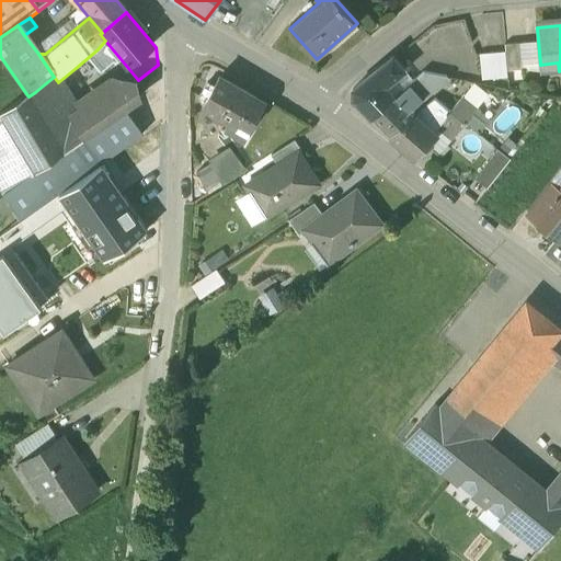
[(521,44),(505,45),(505,52),(507,71),(524,70),(521,44)]
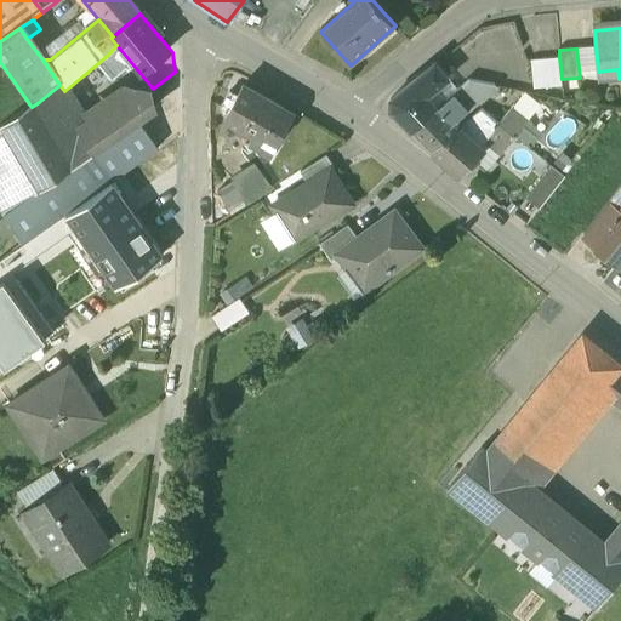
[(559,57),(531,60),(534,89),(562,85),(562,79),(559,57)]
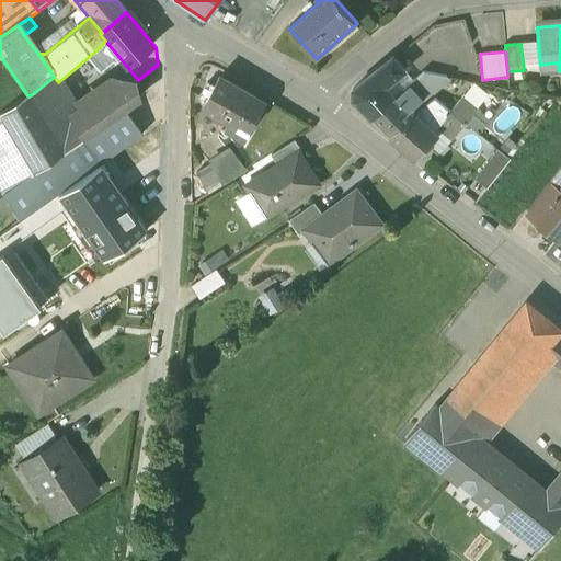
[(404,71),(393,57),(374,72),(353,90),(353,100),(373,118),(388,104),(393,98),(389,93),(397,88),(400,92),(405,89),(412,82),(402,72),(404,71)]
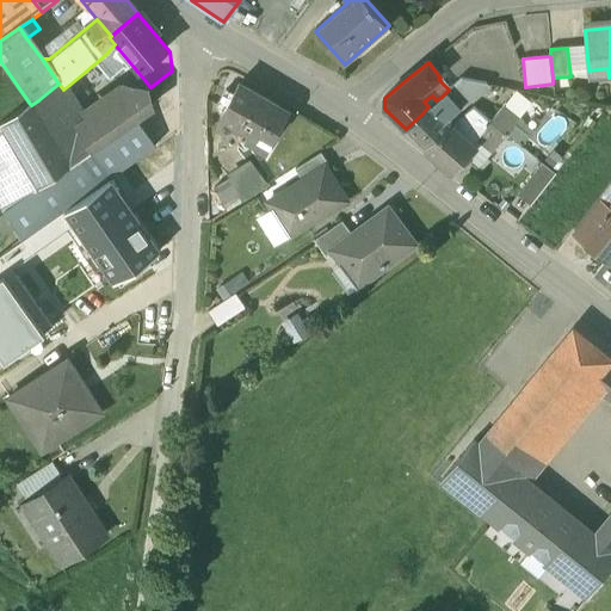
[(122,99),(62,142),(75,165),(136,121),(158,105),(176,93),(172,71),(150,87),(146,91),(122,99)]
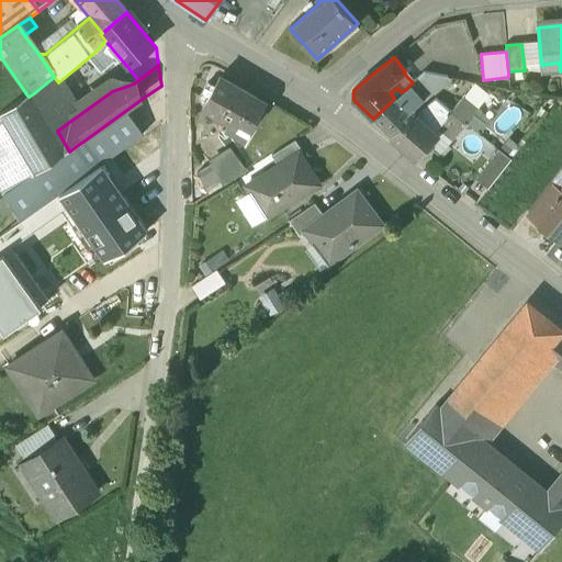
[(76,68),(64,78),(67,82),(79,72),(76,68)]
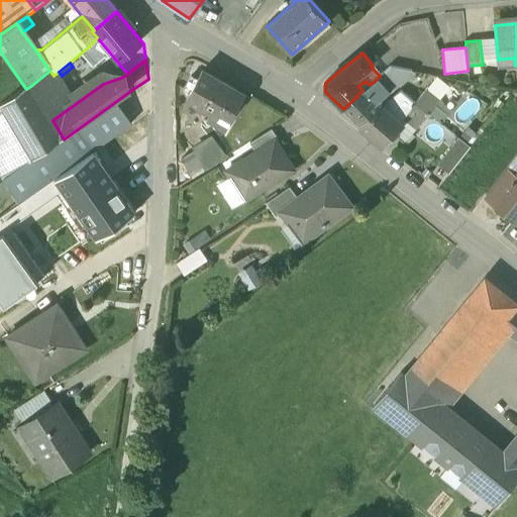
[(413,72),(391,67),(380,76),(374,82),(387,94),(411,74),(413,72)]
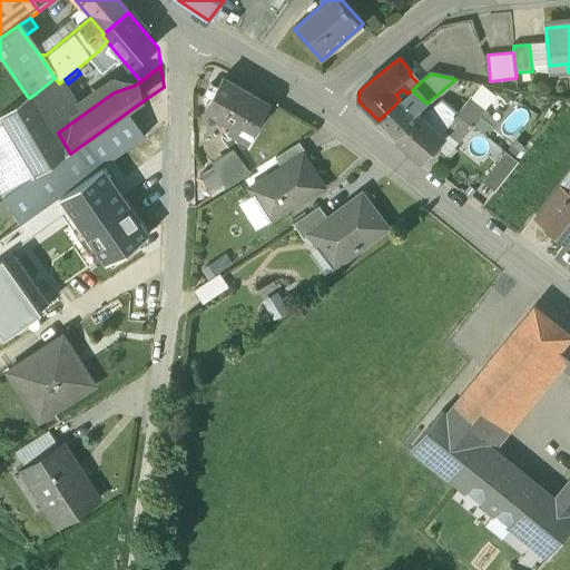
[(269,106),(223,79),(217,89),(210,86),(203,99),(209,102),(206,109),(239,129),(243,125),(255,131),(269,106)]
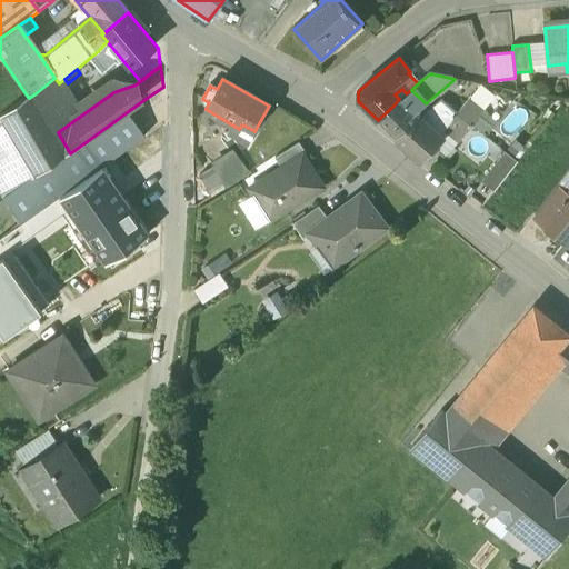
[(477,88),(457,112),(471,125),(472,125),(492,100),(477,88)]
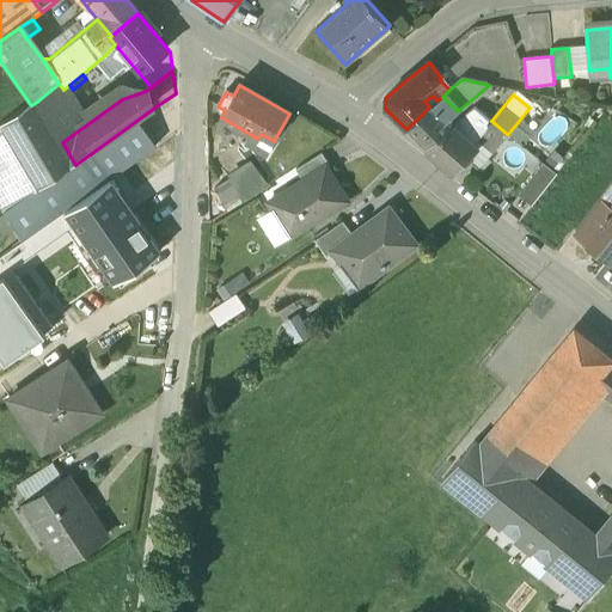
[(433,96),(424,102),(429,106),(432,105),(436,101),(433,96)]
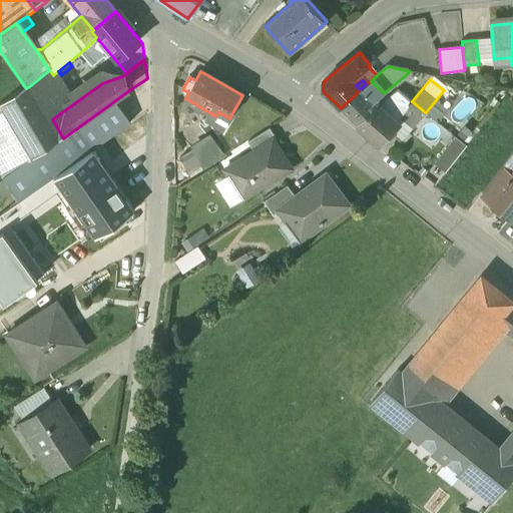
[(384,93),(371,81),(366,84),(362,88),(360,89),(355,95),(367,105),(365,107),(366,108),(384,93)]
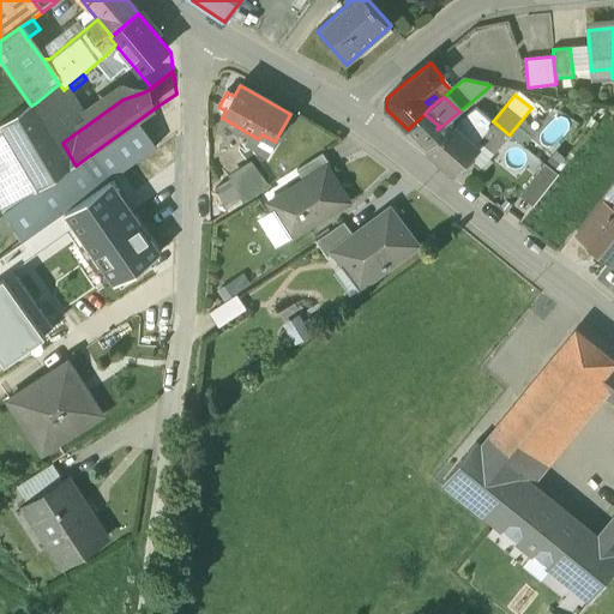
[(62,143),(38,101),(31,106),(30,104),(0,125),(0,126),(37,192),(73,167),(76,166),(62,143)]
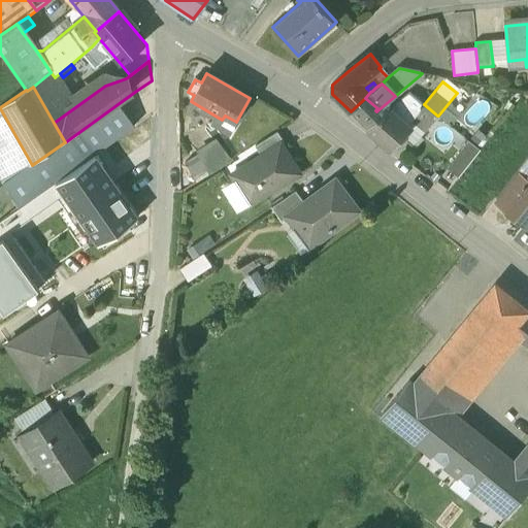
[(136,91),(118,104),(124,114),(144,102),(136,91)]
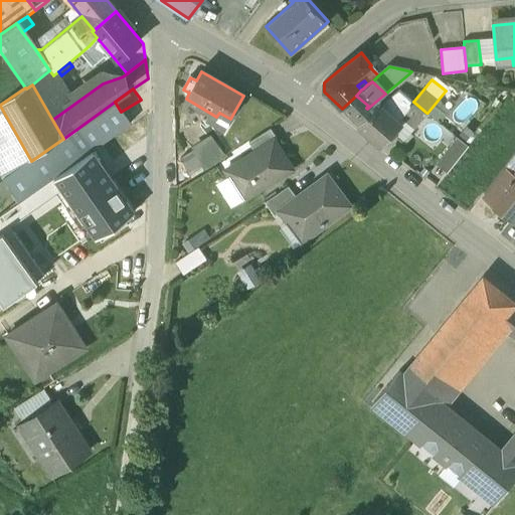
[(399,91),(379,106),(398,122),(402,117),(413,102),(399,91)]
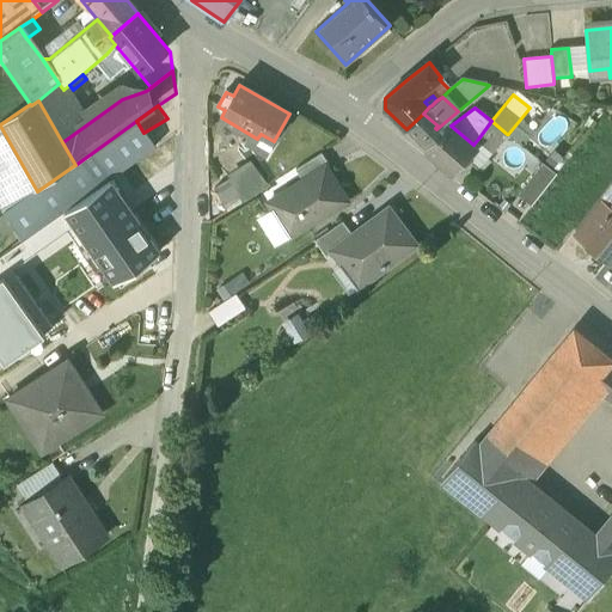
[(438,126),(423,114),(407,129),(418,141),(435,128),(438,126)]
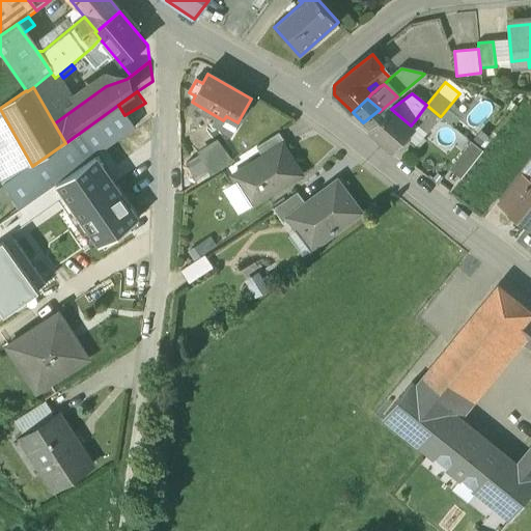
[(65,143),(63,144),(32,166),(3,187),(19,213),(20,212),(96,159),(135,130),(124,115),(118,105),(65,143)]
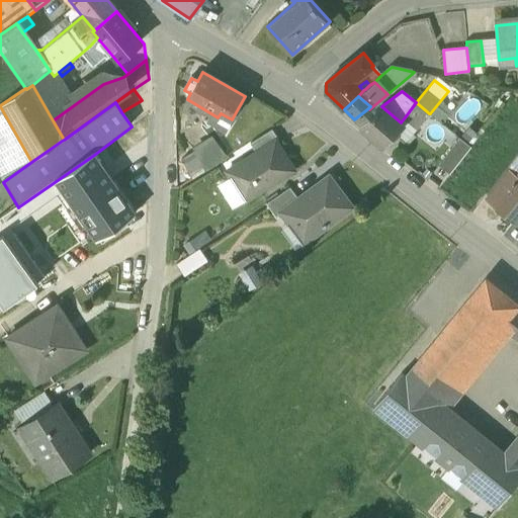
[(429,113),(416,102),(405,117),(418,128),(430,113),(429,113)]
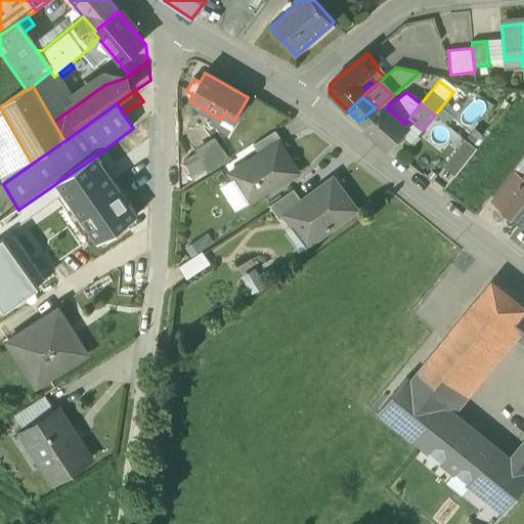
[(32,164),(0,107),(0,178),(3,184),(32,164)]
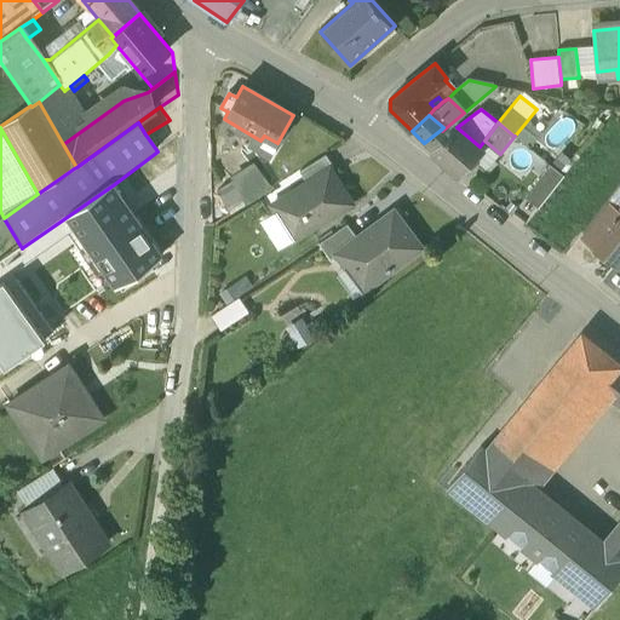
[(480,147),(457,127),(431,150),(458,173),(463,168),(466,173),(475,164),(471,160),(482,149),(480,147)]
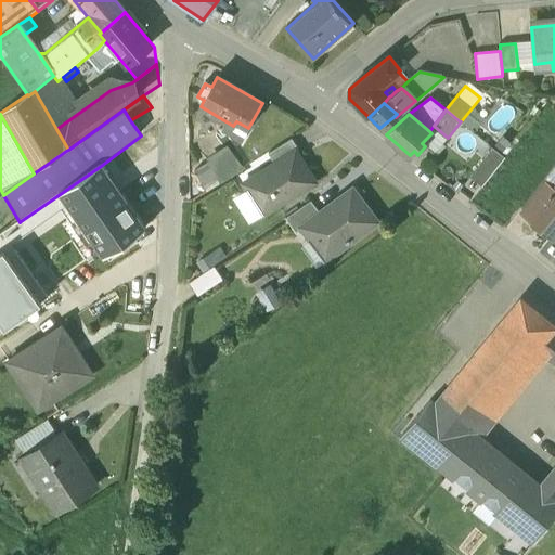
[(291,140),(268,154),(274,165),(294,153),(295,154),(298,151),(291,140)]
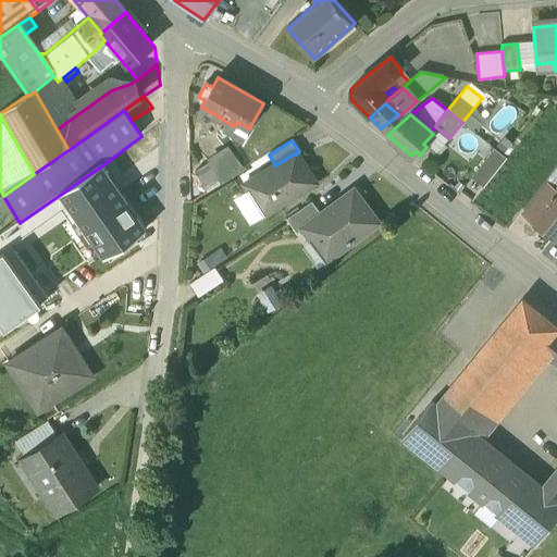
[(236,148),(198,169),(211,193),(249,172),(236,148)]
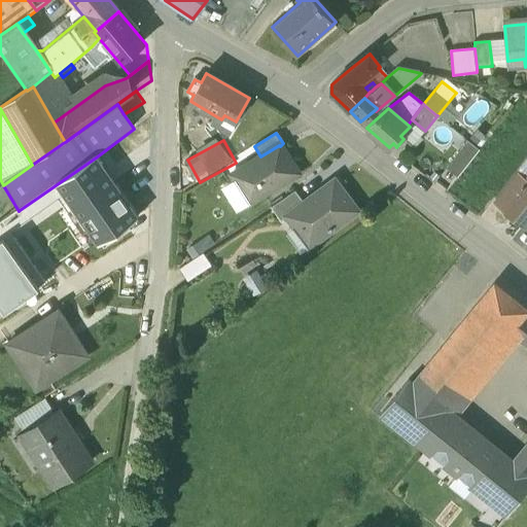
[(468,141),(449,167),(460,175),(480,149),(468,141)]
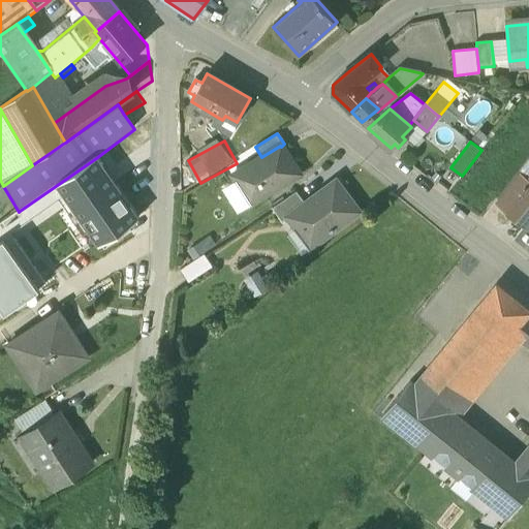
[(261,157),(232,176),(236,181),(222,189),(238,214),(299,176),(281,147),(280,146),(261,157)]
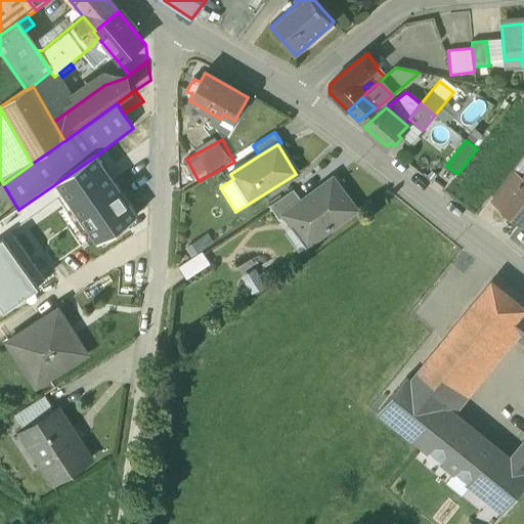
[(95,157),(19,209),(29,221),(57,201),(91,250),(137,218),(95,157)]
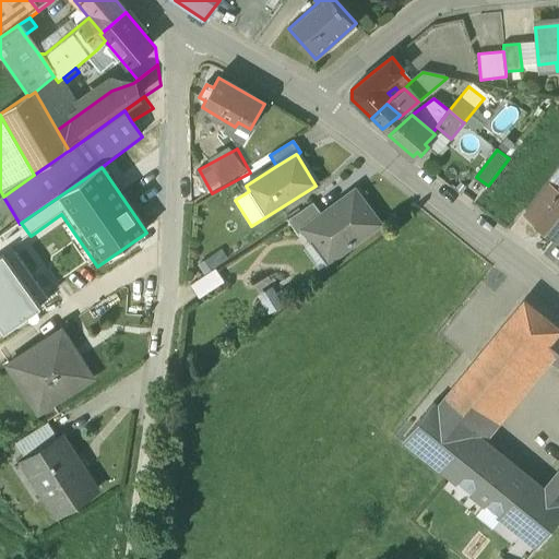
[(547,183),(525,211),(536,219),(558,192),(547,183)]
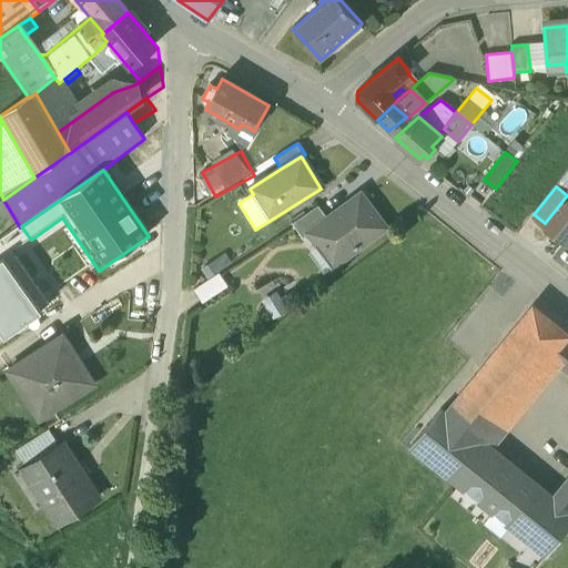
[(545,223),(543,225),(565,243),(567,239),(567,193),(567,195),(545,223)]
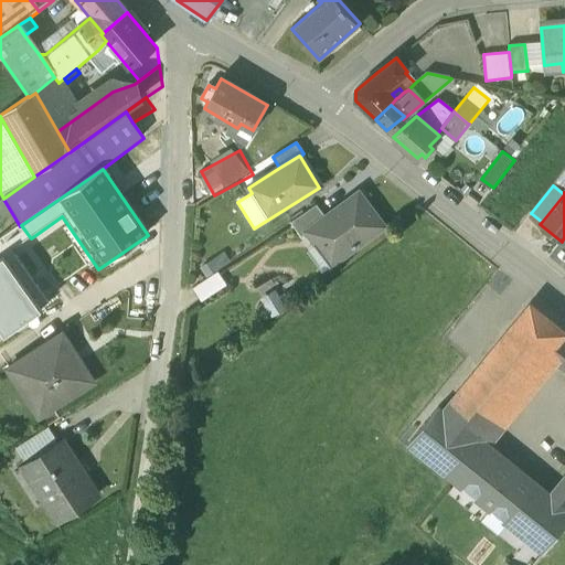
[(324,219),(307,232),(307,234),(332,266),(384,227),(358,193),(324,219)]
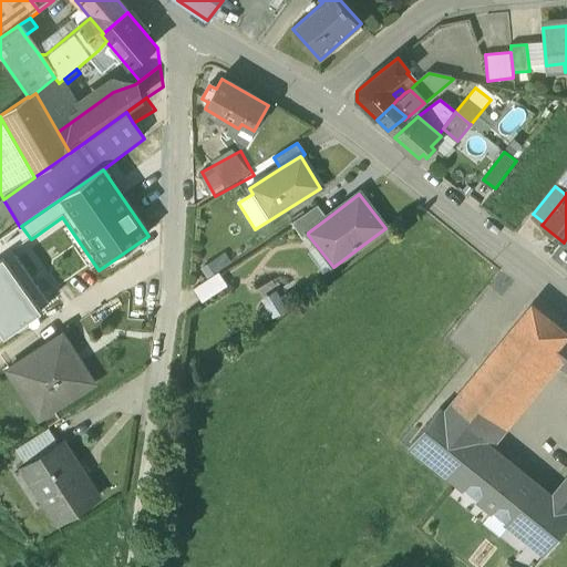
[(317,206),(290,225),(301,239),(308,235),(308,233),(326,219),(317,206)]
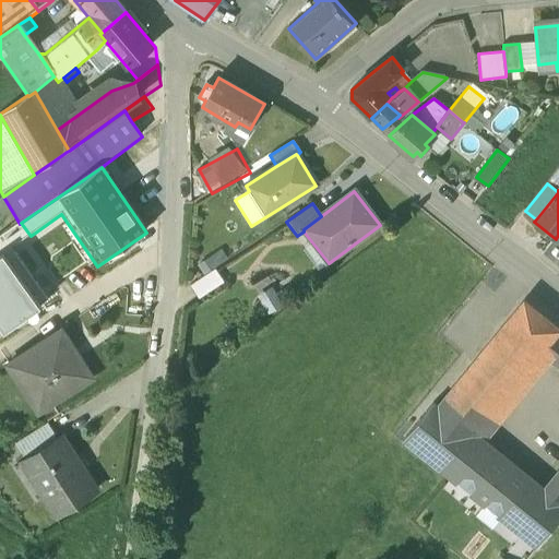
[(10,250),(31,236),(21,223),(20,224),(1,237),(10,250)]
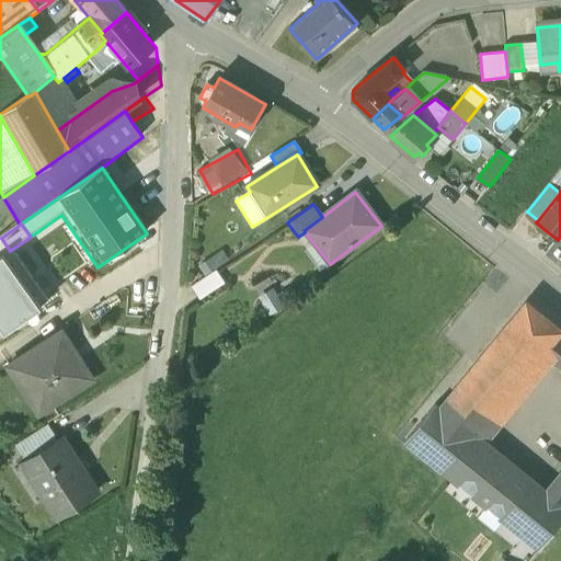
[(0,339),(48,305),(10,251),(0,258),(0,339)]
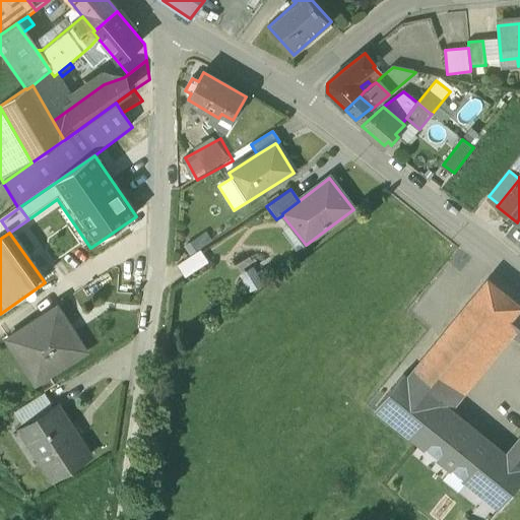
[(199,252),(177,268),(185,280),(207,264),(199,252)]
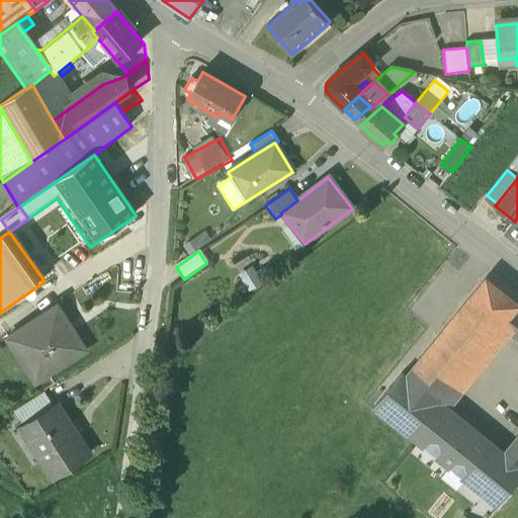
[(248,261),(241,266),(246,272),(253,268),(248,261)]
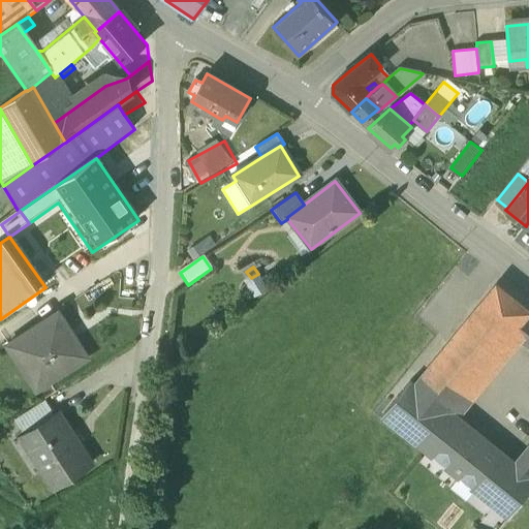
[(528,311),(496,285),(415,385),(449,412),(511,335),(527,316),(528,313),(528,311)]
